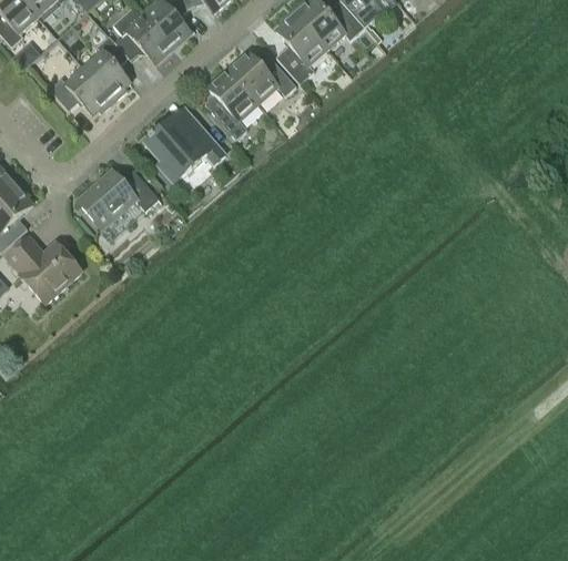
[(19,32),(38,16),(23,0),(0,0),(0,32),(11,47),(22,37),(19,32)]
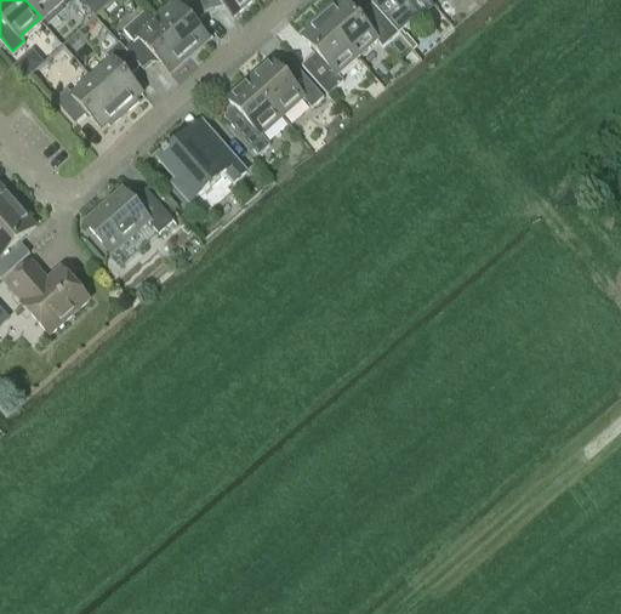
[(26,0),(41,17),(61,0),(63,0),(66,4),(69,0),(26,0)]
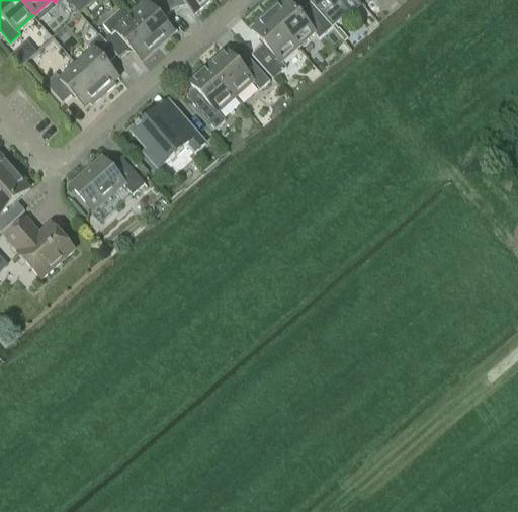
[(174,6),(173,5),(168,0),(143,0),(130,11),(159,44),(175,29),(163,16),(174,6)]
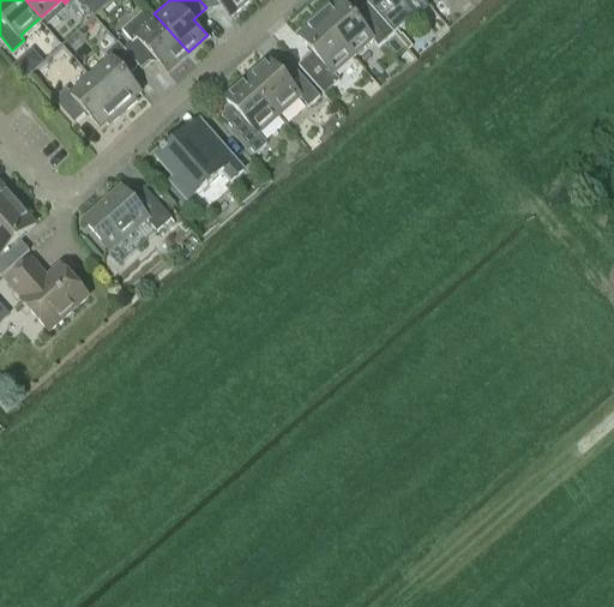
[(232,14),(247,0),(199,0),(205,6),(212,0),(220,0),(232,14)]
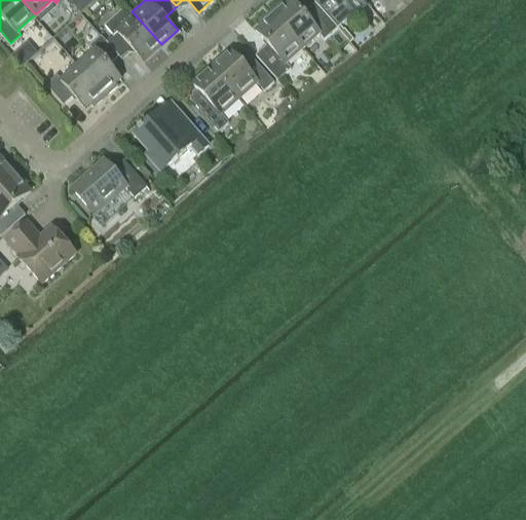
[(337,25),(315,0),(303,11),(294,0),(287,0),(285,2),(283,0),(271,10),(303,45),(320,31),(324,37),(337,25)]
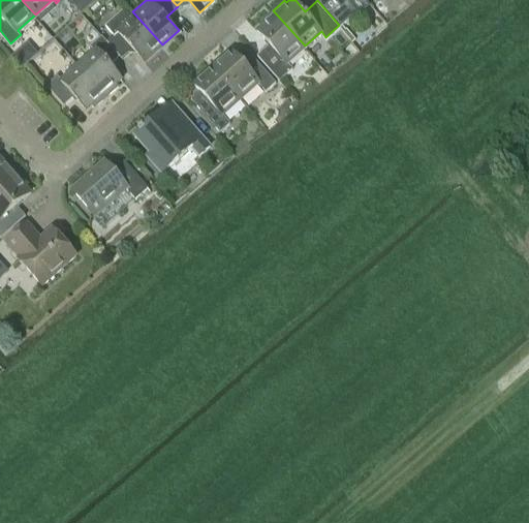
[(317,0),(339,25),(356,9),(349,0),(317,0)]
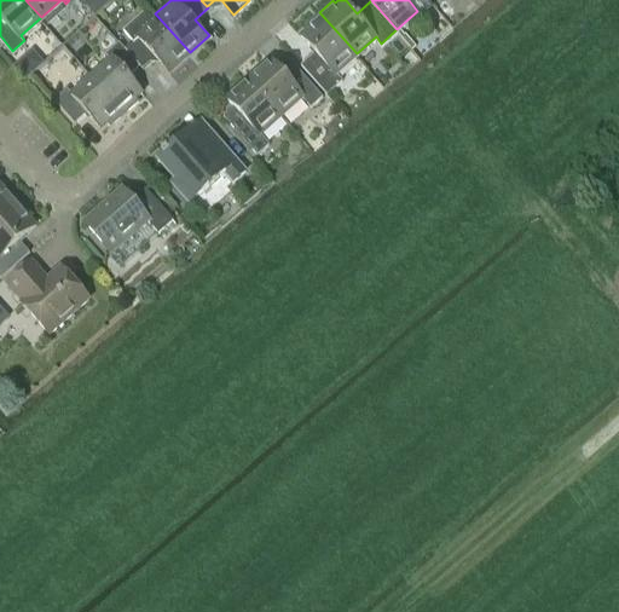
[(190,52),(155,13),(152,16),(144,6),(122,26),(133,38),(125,45),(140,62),(143,65),(156,53),(171,70),(190,52)]
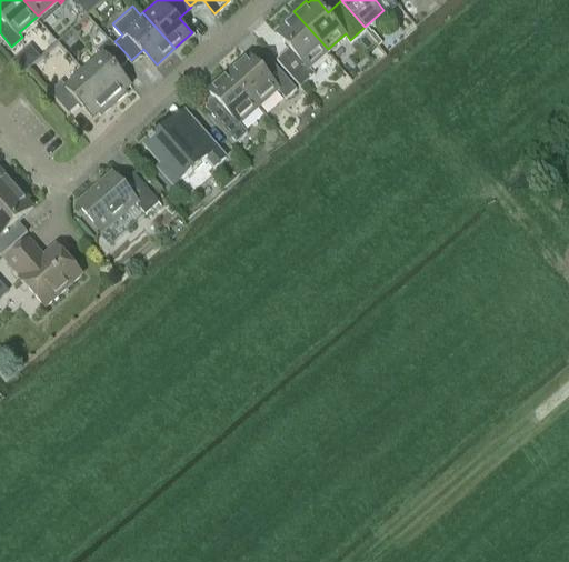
[(310,64),(328,49),(293,11),(281,21),(283,23),(277,30),(290,44),(277,57),(300,83),(315,71),(310,64)]
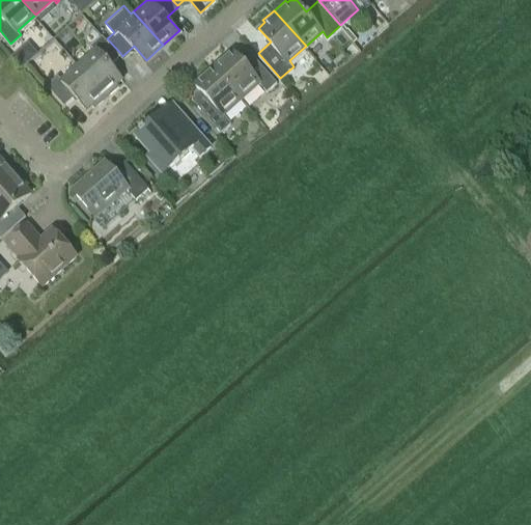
[(120,53),(107,38),(102,33),(90,44),(95,49),(79,63),(107,94),(118,84),(117,82),(122,77),(110,62),(120,53)]
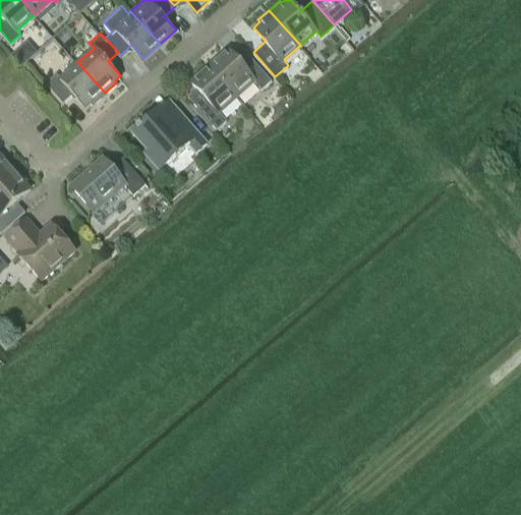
[(26,40),(11,54),(20,64),(25,59),(36,50),(26,40)]
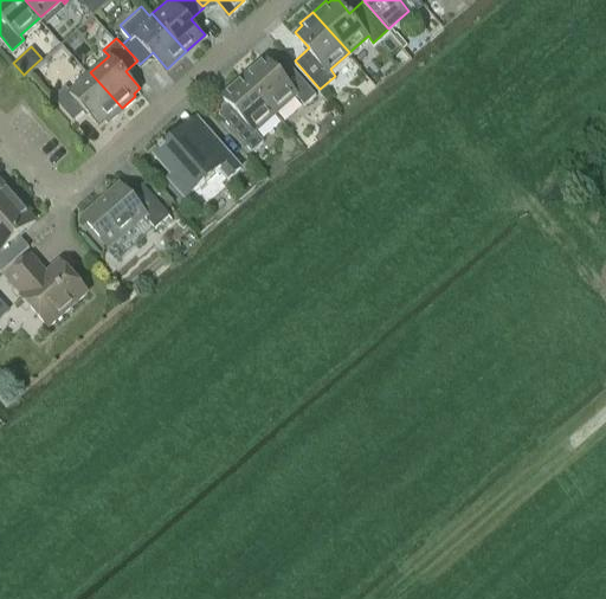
[(243,73),(276,111),(296,92),(304,102),(316,91),(289,62),(278,71),(264,55),(243,73)]
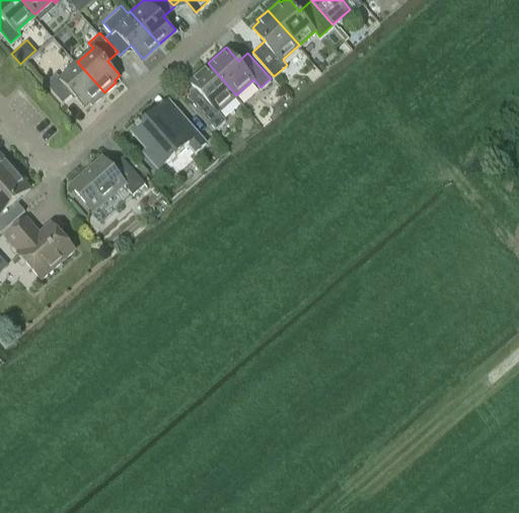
[(92,102),(104,92),(77,62),(61,76),(56,71),(45,81),(63,100),(72,92),(85,105),(90,101),(92,102)]
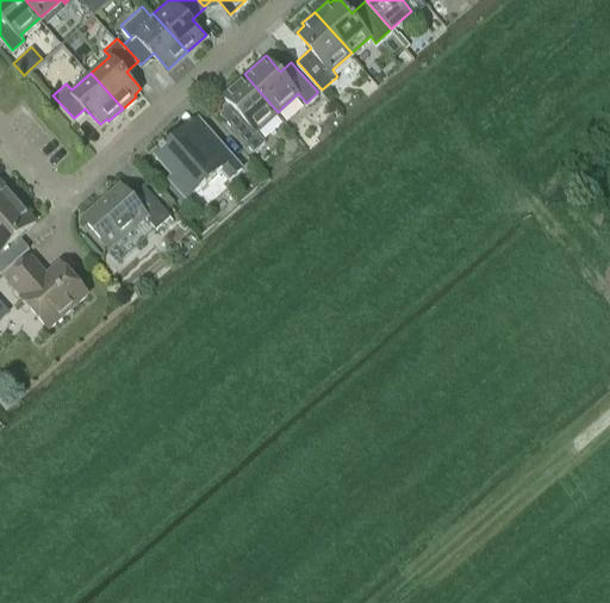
[(257,130),(278,112),(244,74),(223,93),(237,109),(226,118),(254,149),(266,138),(257,130)]
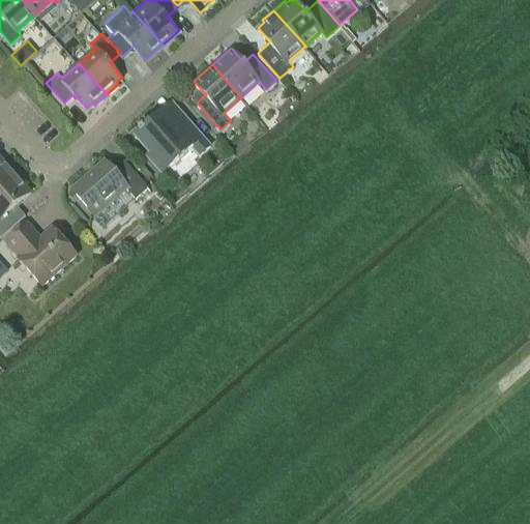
[(172,100),(135,133),(150,151),(158,144),(173,161),(192,144),(199,152),(210,143),(172,100)]
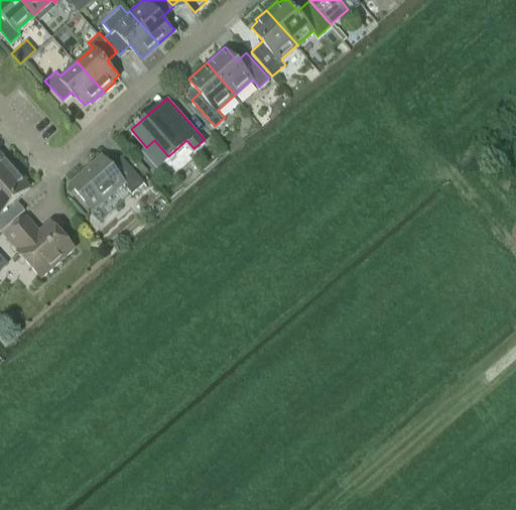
[(0,180),(17,165),(8,155),(5,157),(0,150),(0,180)]
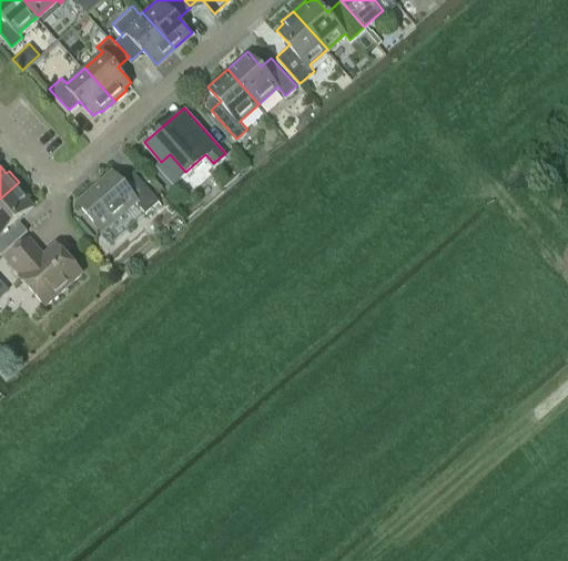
[(112,171),(79,201),(102,227),(134,199),(145,211),(159,199),(133,170),(121,181),(112,171)]
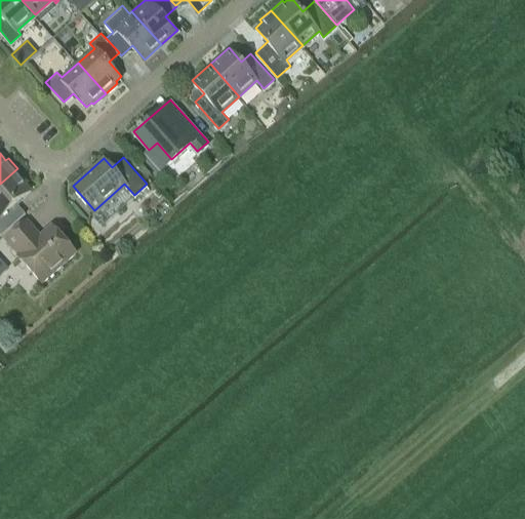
[(17,168),(0,184),(0,233),(26,211),(16,201),(31,189),(25,182),(28,180),(17,168)]
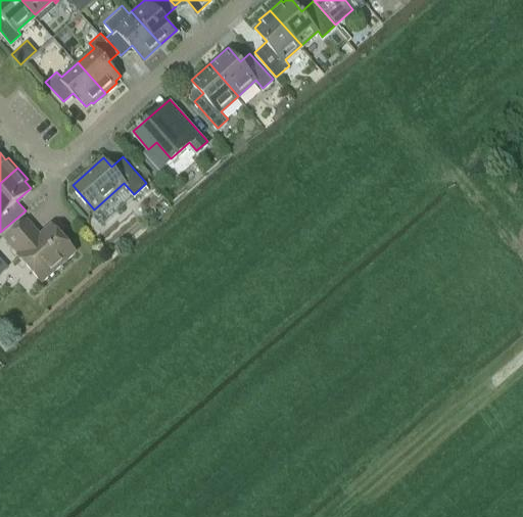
[(28,219),(7,236),(19,251),(17,252),(41,280),(76,250),(51,223),(40,233),(28,219)]
